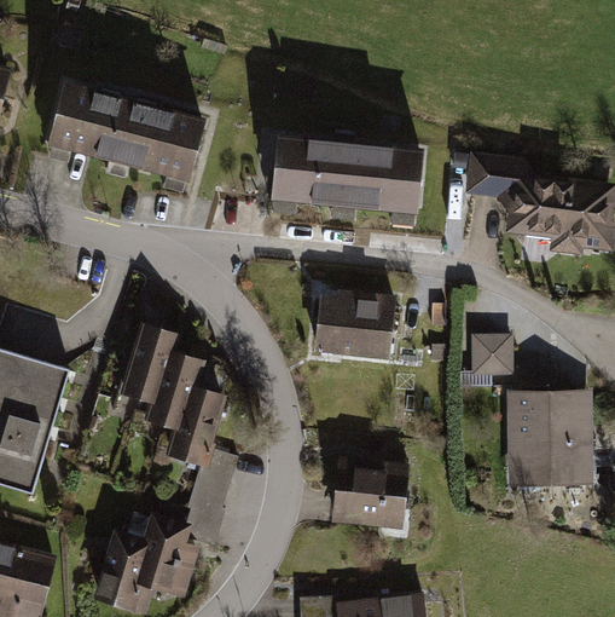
[(0,101),(10,63),(0,61),(0,101)]
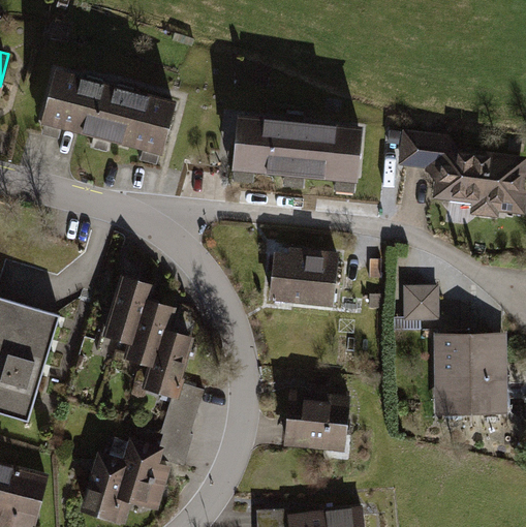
[(56,71),(38,135),(58,141),(61,129),(92,137),(89,148),(110,154),(113,145),(140,152),(136,161),(158,167),(176,102),(56,71)]
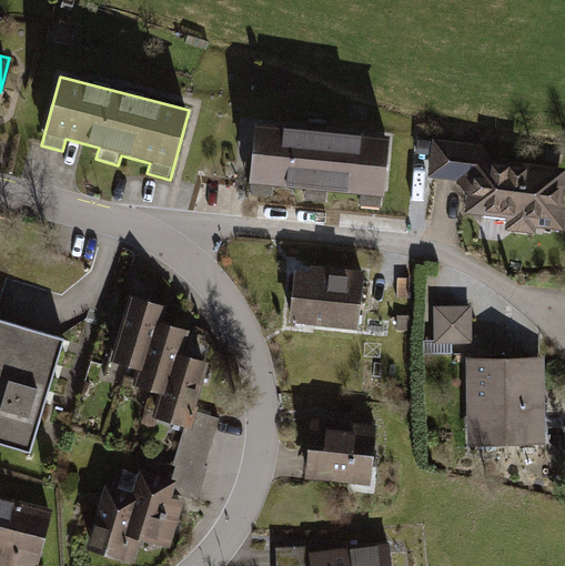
[(256,123),(249,194),(270,198),(272,184),(305,188),(304,200),(328,203),(329,192),(359,195),(357,206),(381,210),(389,138),(256,123)]
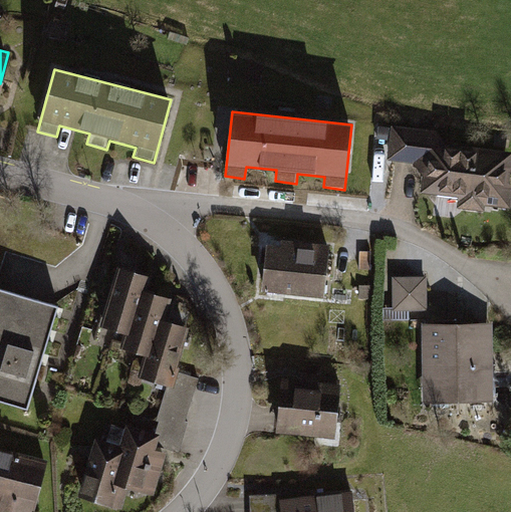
[(391,125),(387,162),(414,165),(423,175),(421,194),(457,197),(456,210),(485,213),(485,208),(510,210),(510,151),(440,144),(441,131),(391,125)]
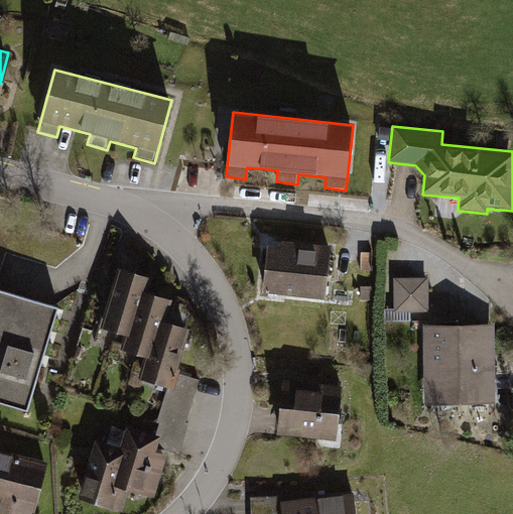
[(270,250),(267,290),(325,294),(329,246),(283,243),(283,251),(270,250)]
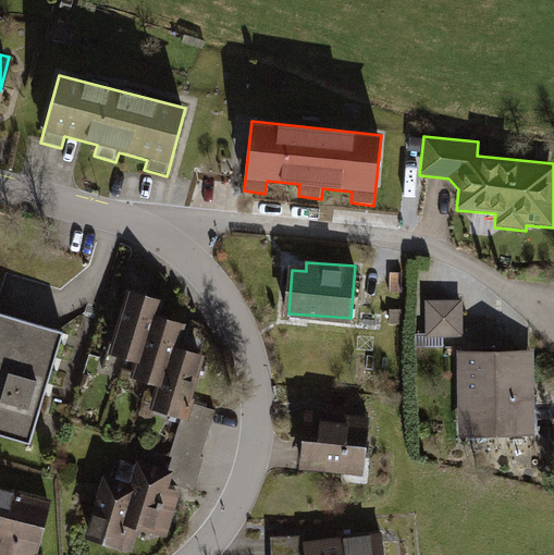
[(157,300),(128,293),(110,353),(138,362),(152,317),(157,300)]
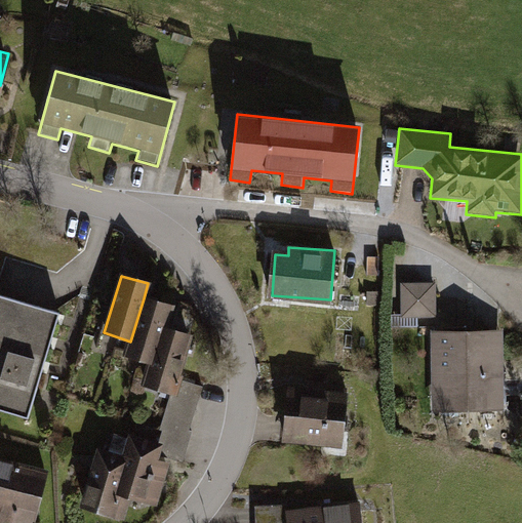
[(402,283),(402,316),(435,315),(435,282),(402,283)]
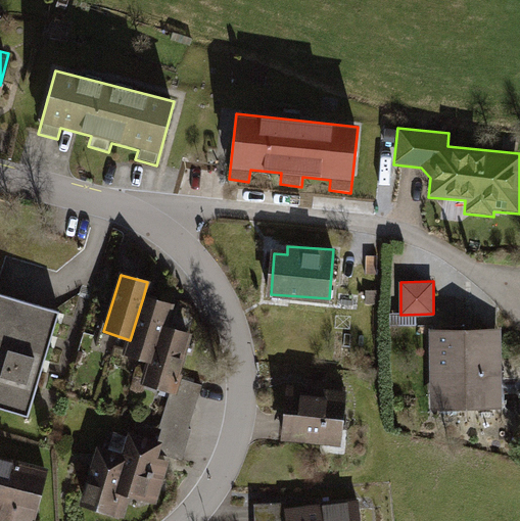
[(0,412),(26,420),(57,314),(19,302),(0,296),(0,412)]
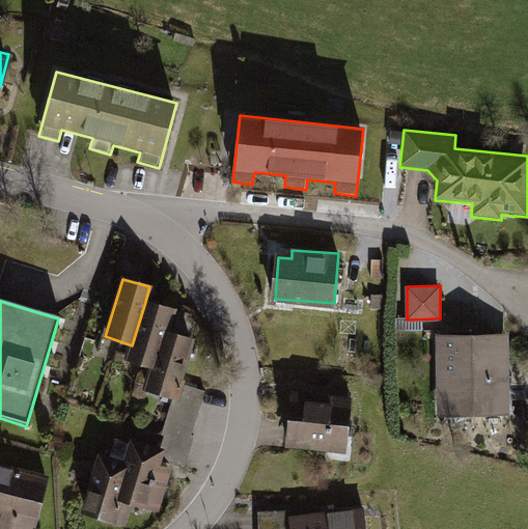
[(172,308),(145,302),(132,345),(129,358),(142,362),(155,366),(164,334),(172,308)]
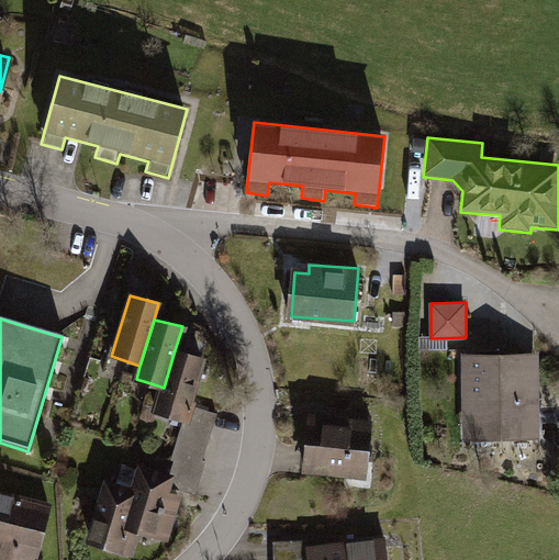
[(202,361),(174,354),(164,388),(151,383),(143,411),(183,423),(189,407),(202,361)]
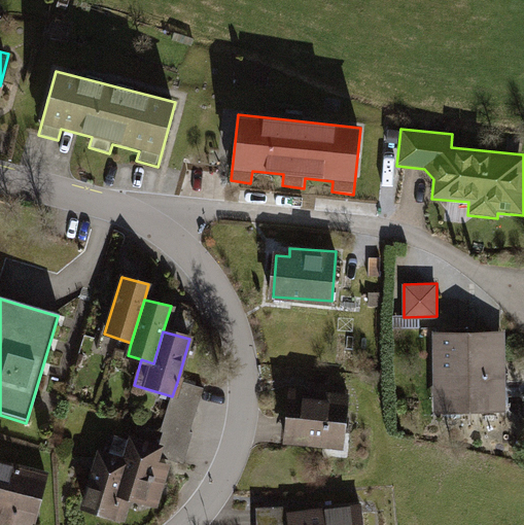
[(434,335),(435,414),(504,412),(503,334),(434,335)]
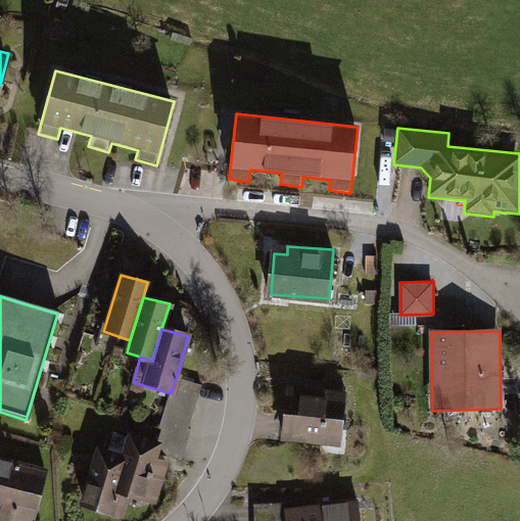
[(176,379),(171,393),(159,427),(162,429),(160,442),(157,453),(183,461),(193,430),(190,429),(203,387),(176,379)]
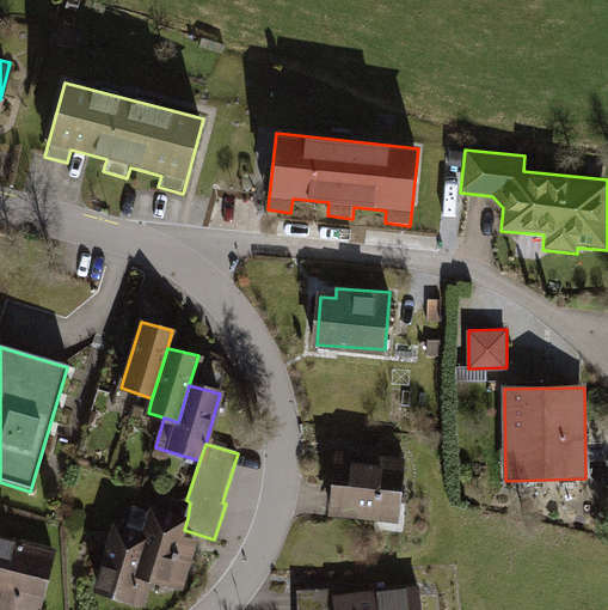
[(336,452),(330,513),(398,519),(404,459),(336,452)]
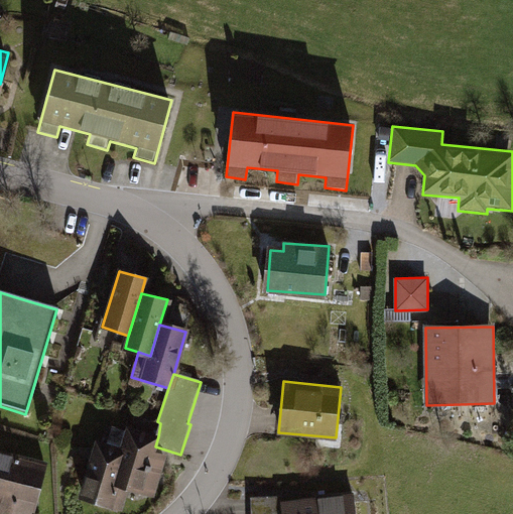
[(155,446),(158,436),(127,427),(120,448),(124,450),(113,485),(130,490),(153,497),(165,456),(153,453),(155,446)]
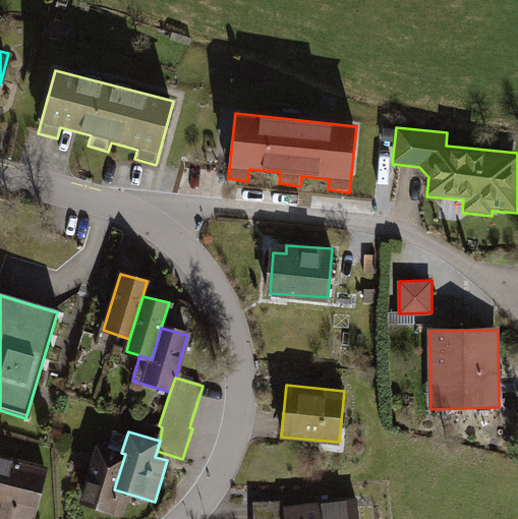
[(125,454),(121,453),(96,445),(78,502),(124,516),(131,495),(114,489),(125,454)]
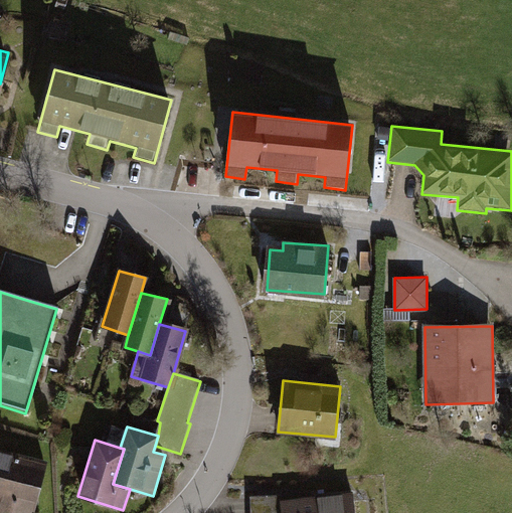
[(0,452),(0,497),(1,498),(0,500),(0,512),(31,512),(44,465),(0,452)]
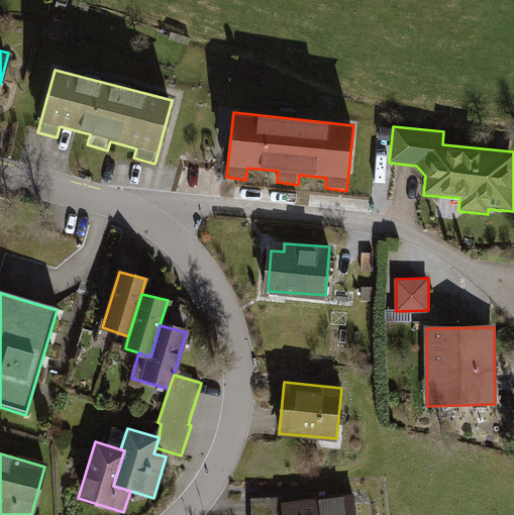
[(308,498),(249,498),(249,514),(355,514),(352,494),(308,498)]
